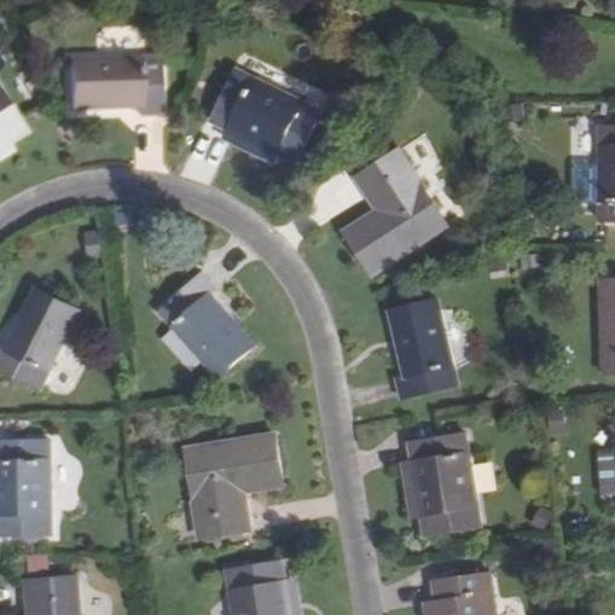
[(157,112),(156,56),(67,57),(68,106),(135,105),(137,112),(157,112)]
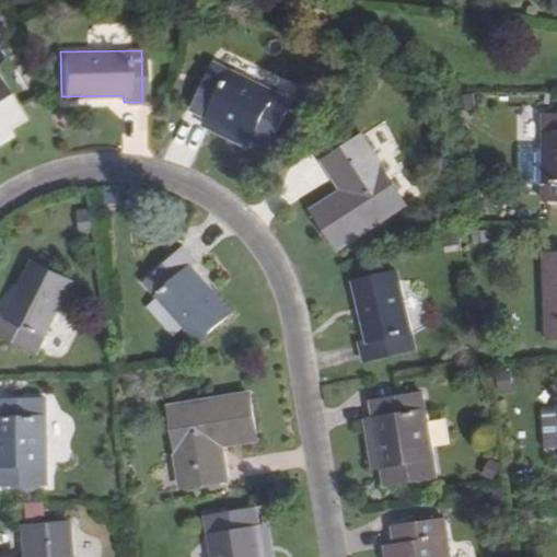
[(212,60),(189,105),(202,112),(251,137),(267,143),(289,99),(212,60)]
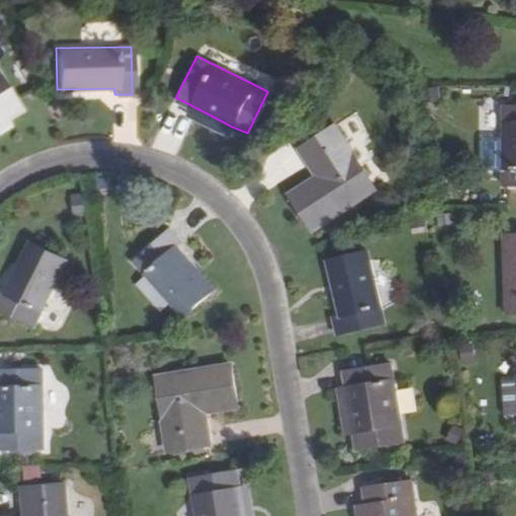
[(0,116),(3,115),(16,106),(0,80),(0,116)]
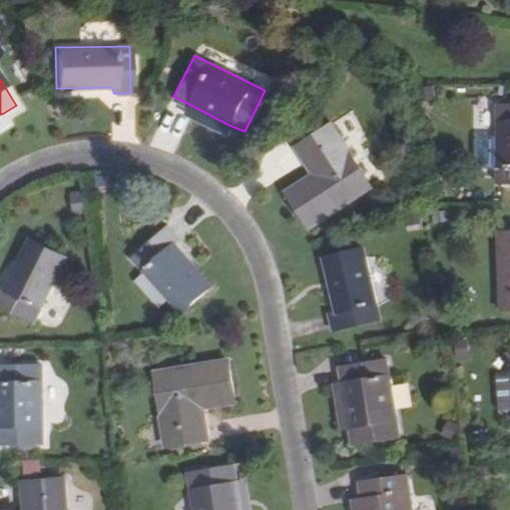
[(509,180),(509,101),(496,101),(496,180),(509,180)]
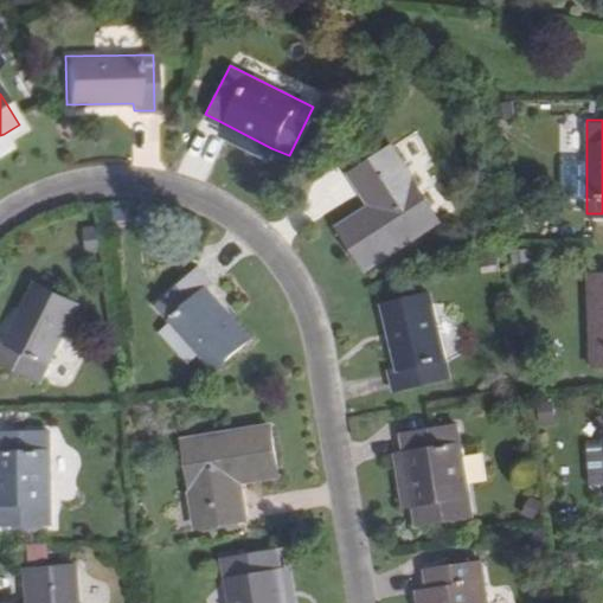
[(267,159),(271,148),(219,121),(215,134),(267,159)]
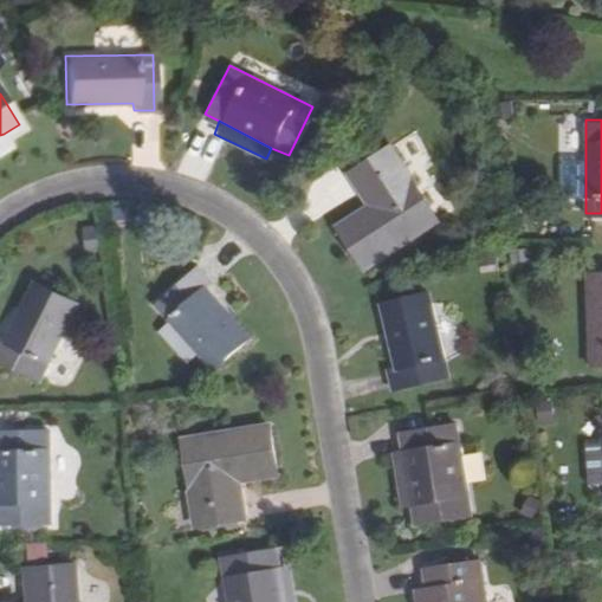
[(569,155),(584,155),(584,122),(569,123),(569,155)]
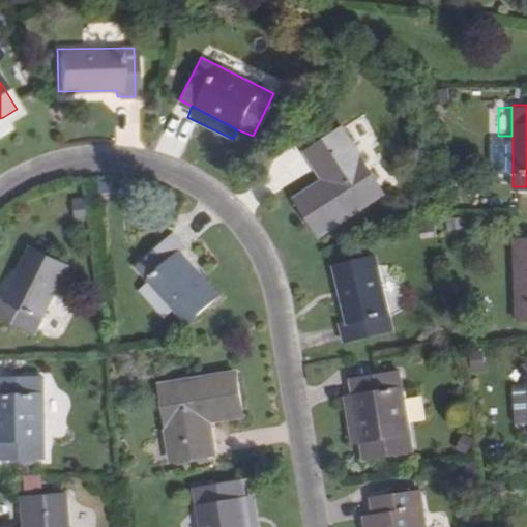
[(0,134),(9,128),(3,117),(0,118),(0,134)]
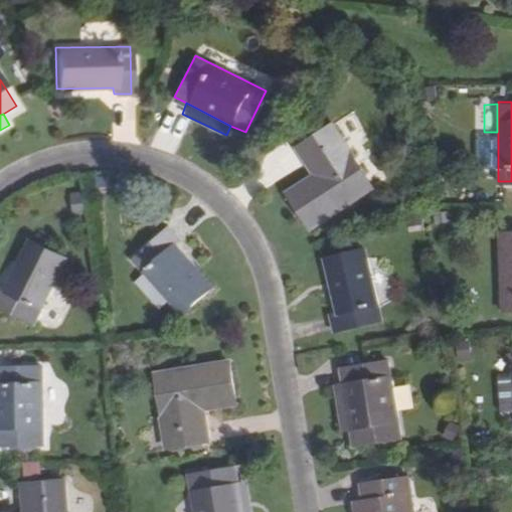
[(286,190),(310,226),(370,185),(347,148),(348,148),(331,122),(296,145),(313,173),(286,190)]
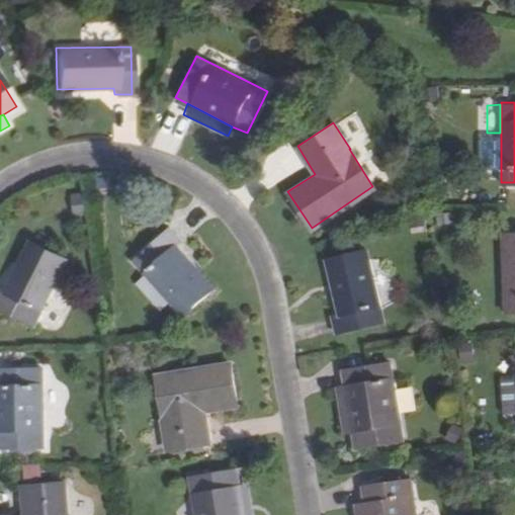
[(500,166),(501,135),(483,134),(482,166),(500,166)]
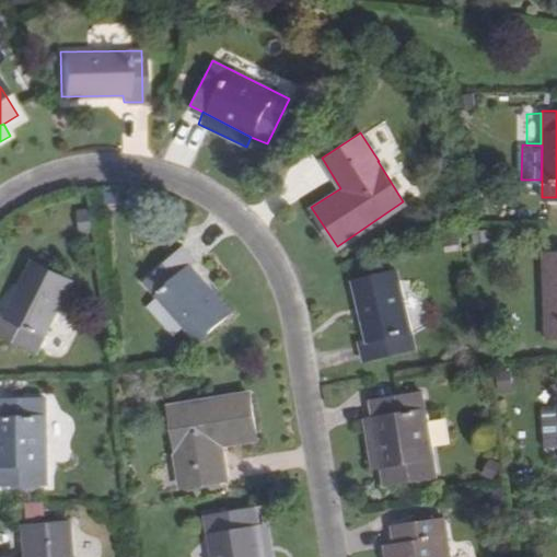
[(194,259),(182,246),(142,280),(195,338),(228,310),(188,265),(194,259)]
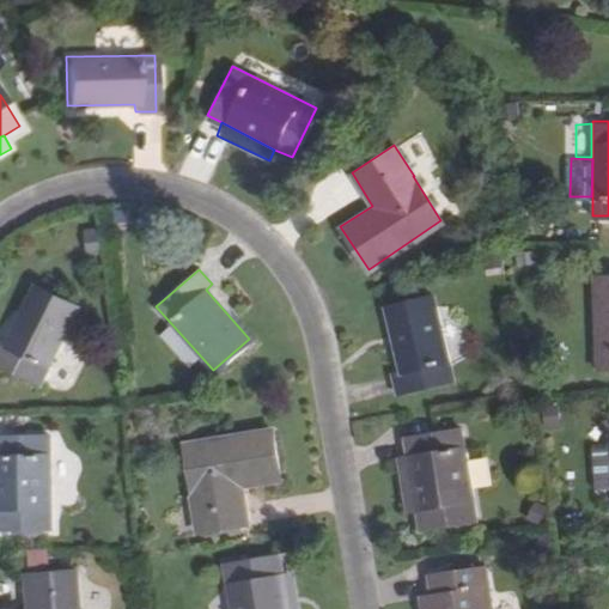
[(596,367),(608,366),(608,274),(594,275),(596,367)]
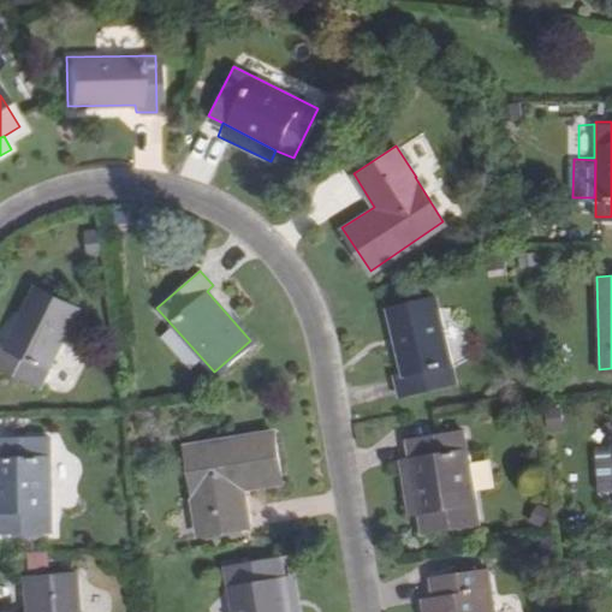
[(0,367),(39,386),(78,308),(33,284),(1,344),(0,343),(0,367)]
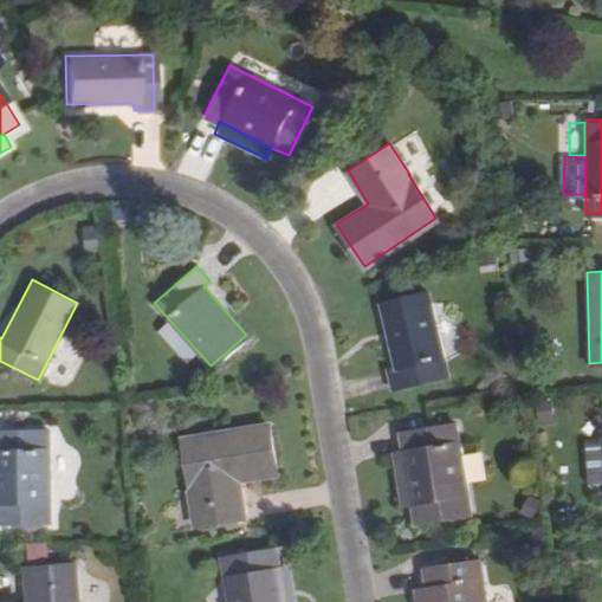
[(390,389),(445,376),(426,291),(380,302),(394,367),(386,368),(390,389)]
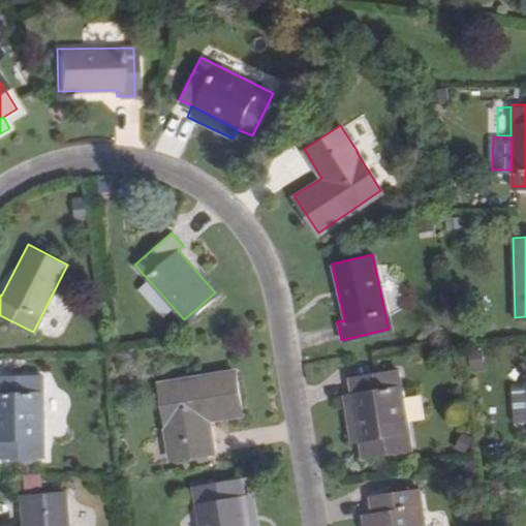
[(187,352),(186,343),(177,344),(178,353),(187,352)]
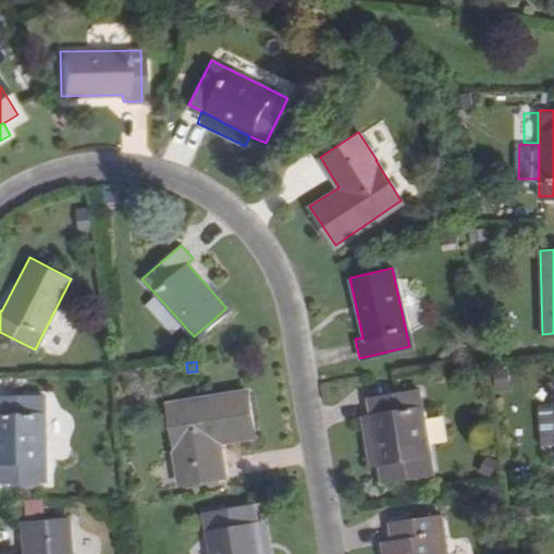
[(254,435),(246,388),(167,401),(174,447),(173,448),(179,482),(224,475),(219,441),(254,435)]
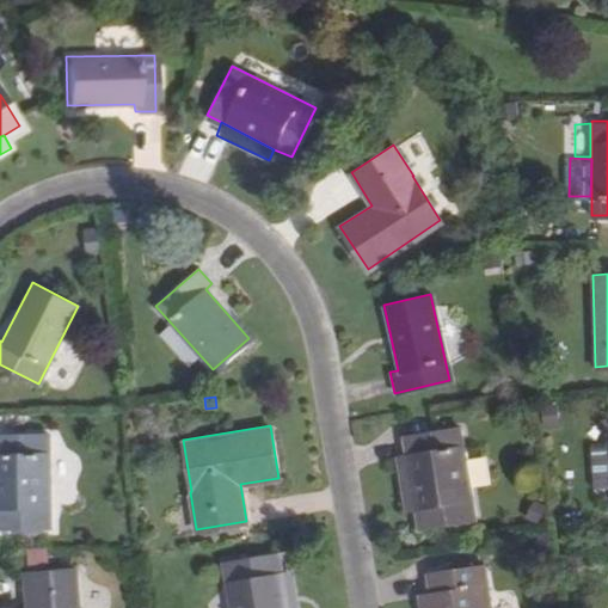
[(403,435),(405,453),(413,509),(417,527),(473,519),(459,427),(403,435)]
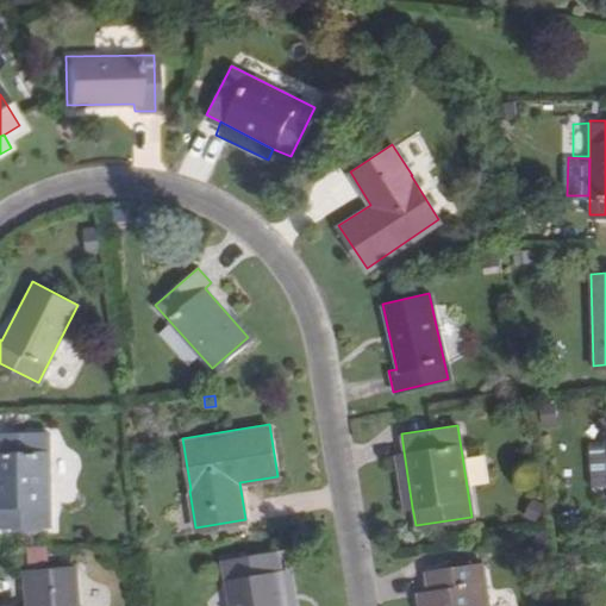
[(0,524),(49,524),(48,432),(0,432),(0,524)]
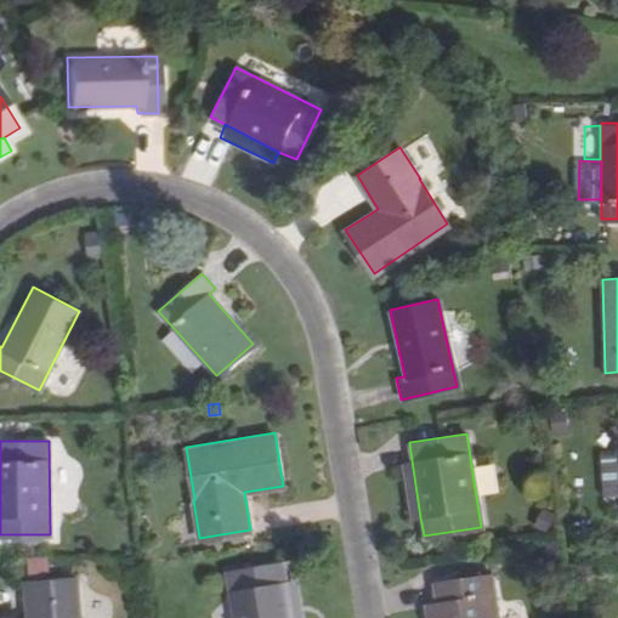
[(604,498),(617,497),(617,452),(606,453),(606,452),(600,452),(597,454),(599,464),(601,464),(602,486),(600,486),(601,495),(604,498)]
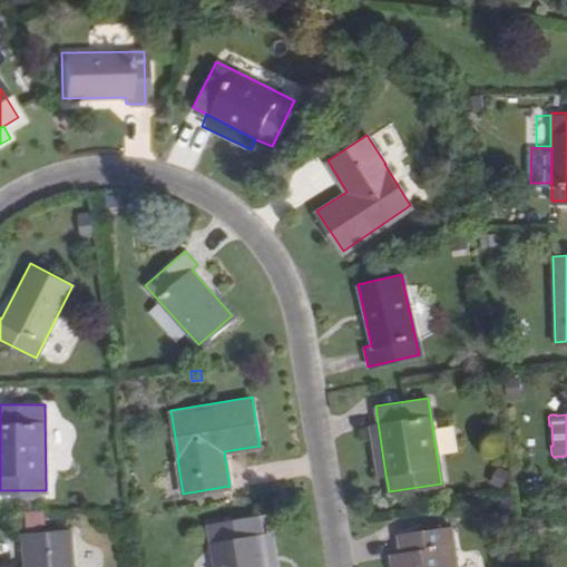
[(368,423),(375,476),(385,475),(378,422),(368,423)]
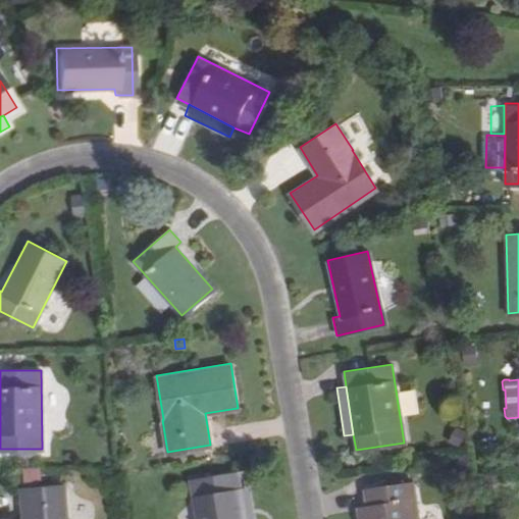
[(196,518),(244,518),(240,486),(238,472),(190,479),(196,518)]
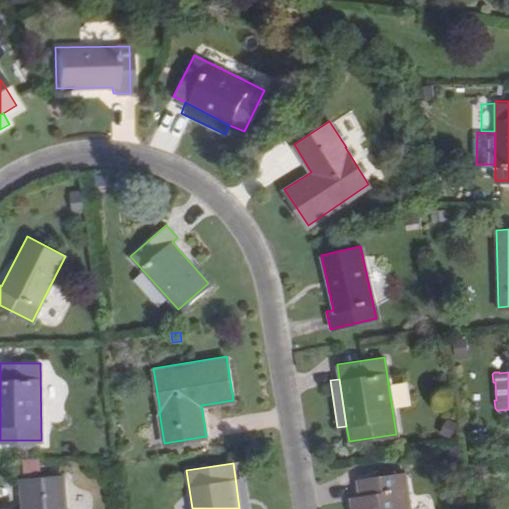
[(357,480),(359,495),(360,508),(409,508),(404,473),(357,480)]
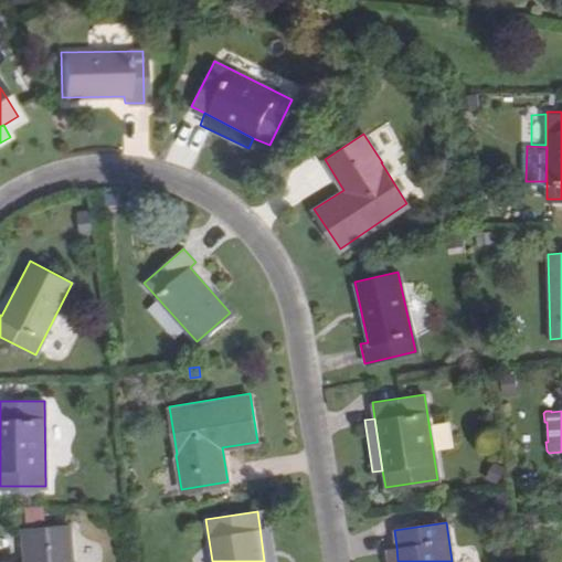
[(70,561),(70,558),(72,558),(70,526),(22,529),(24,561),(70,561)]
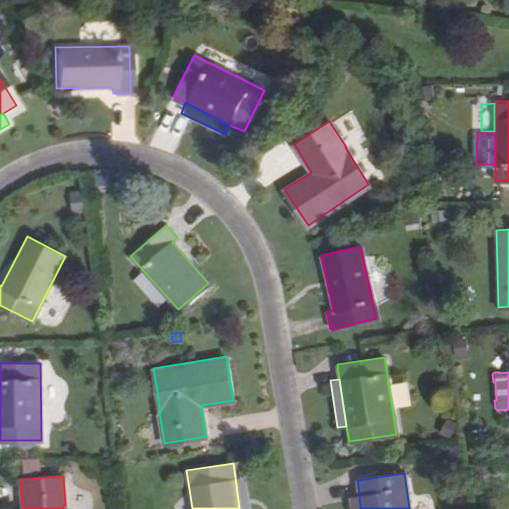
[(250,508),(245,476),(235,477),(239,508),(250,508)]
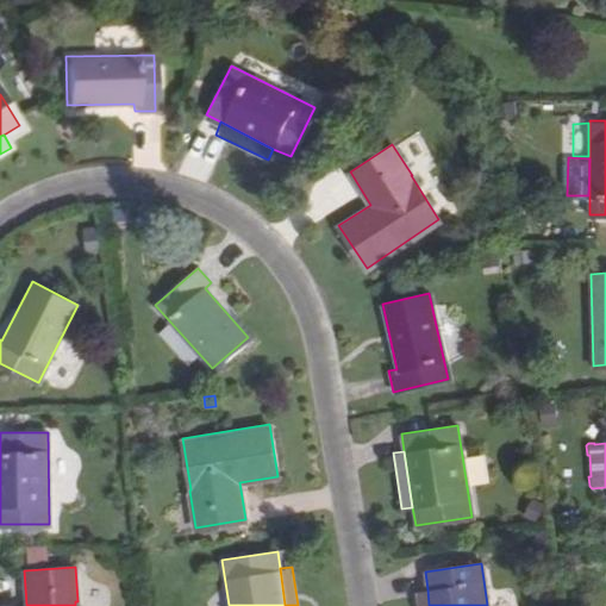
[(414,591),(417,605),(429,605),(428,589),(414,591)]
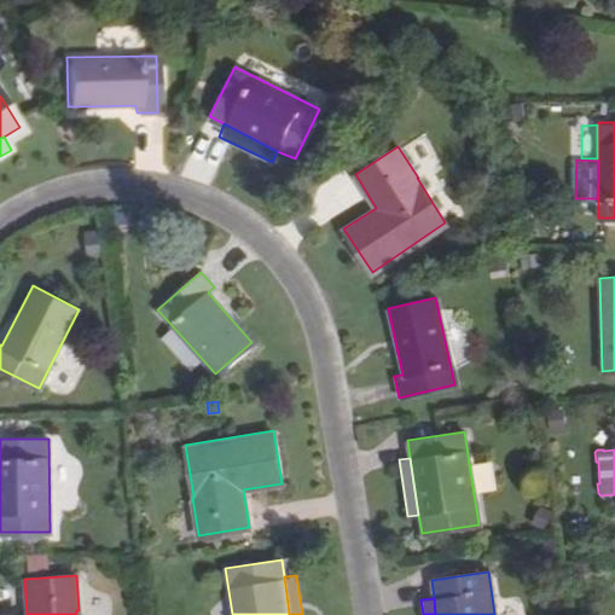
All buildings are outlined.
